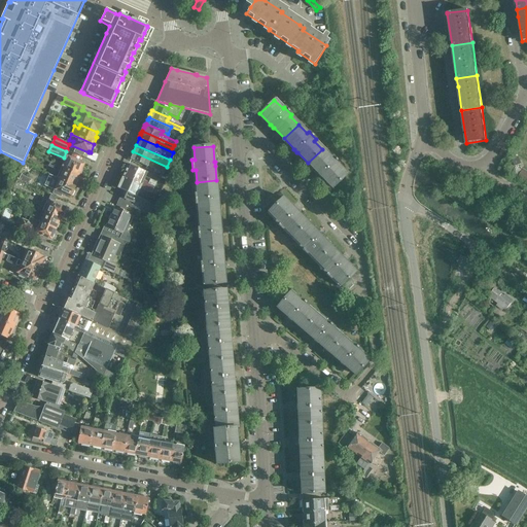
[(322,149),(308,163),(318,174),(317,174),(321,177),(332,188),(347,174),(339,166),(340,164),(332,156),(330,157),(322,149)]
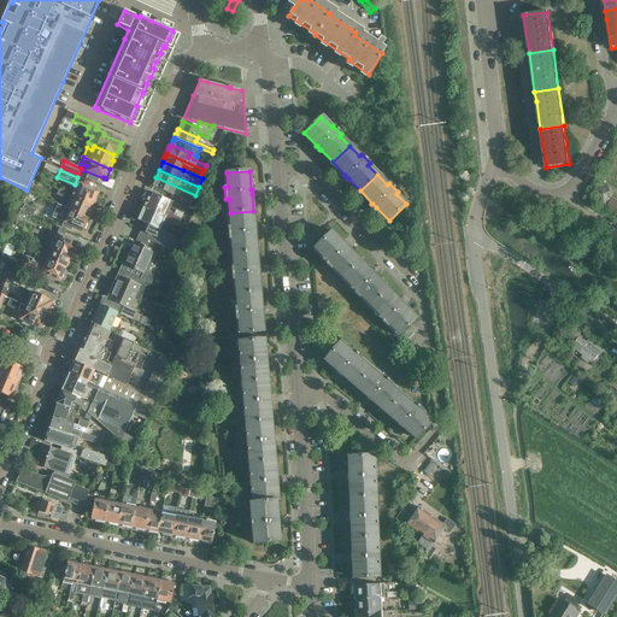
[(156,177),(152,186),(171,195),(172,194),(181,198),(180,201),(191,206),(195,195),(156,177)]
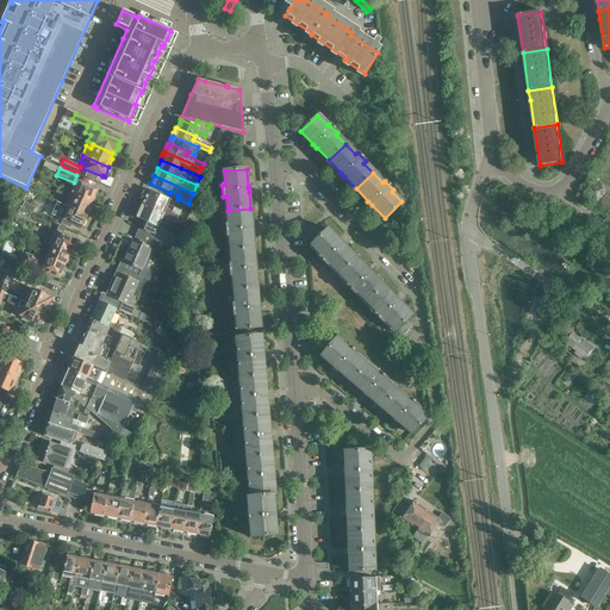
[(72,193),(91,203),(91,201),(93,201),(95,198),(93,197),(97,191),(76,181),(72,193)]
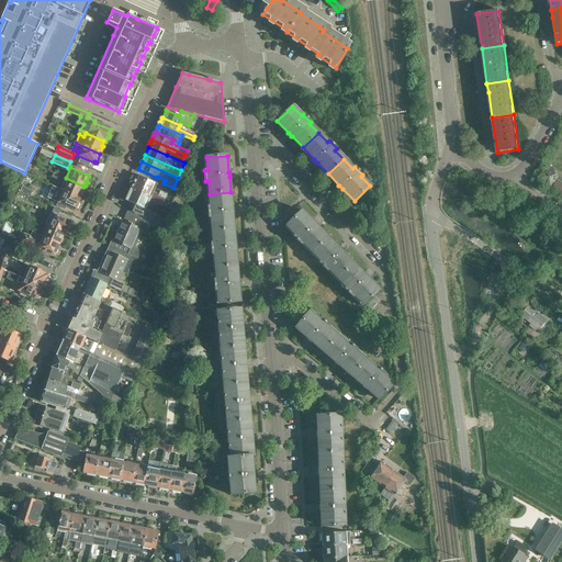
[(547,170),(540,183),(546,187),(551,177),(555,176),(553,167),(547,169),(547,170)]
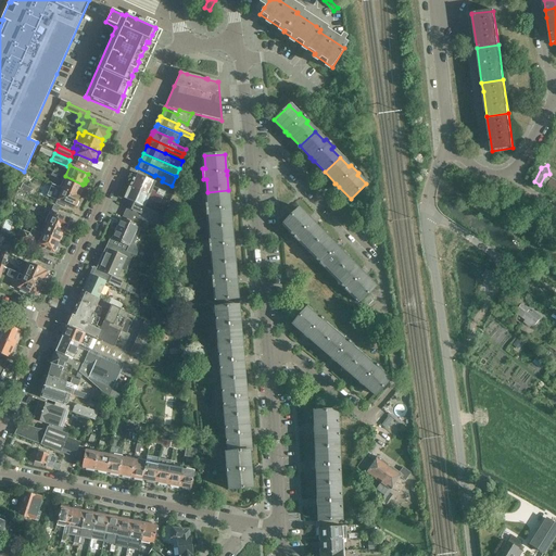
[(136,174),(129,187),(149,197),(148,199),(171,209),(176,212),(180,203),(171,199),(172,196),(153,188),(155,182),(136,174)]
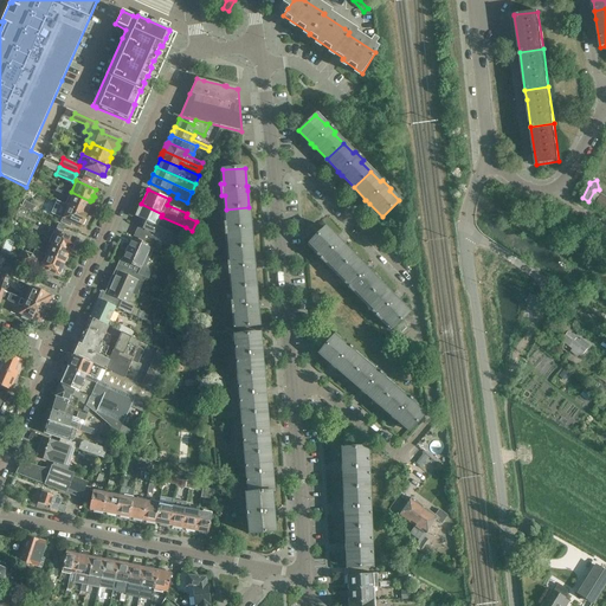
[(90,201),(71,192),(65,205),(86,214),(88,210),(88,207),(90,201)]
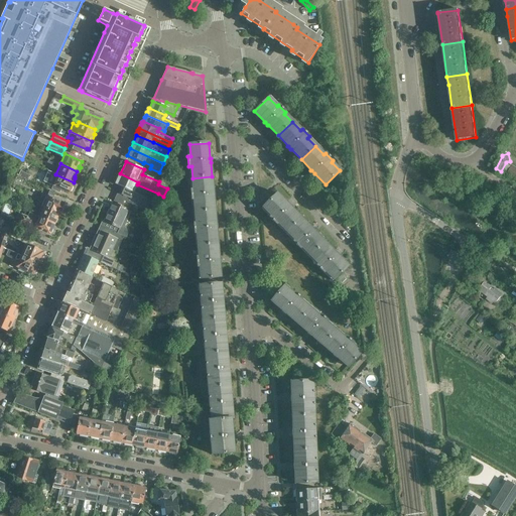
[(507,175),(515,180),(515,168),(512,166),(507,175)]
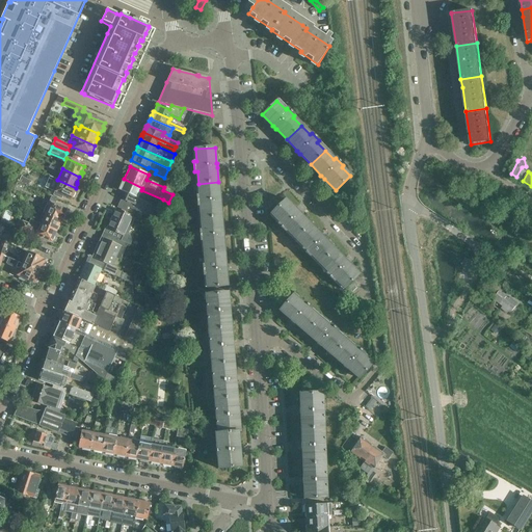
[(31,182),(21,177),(19,182),(29,187),(31,182)]
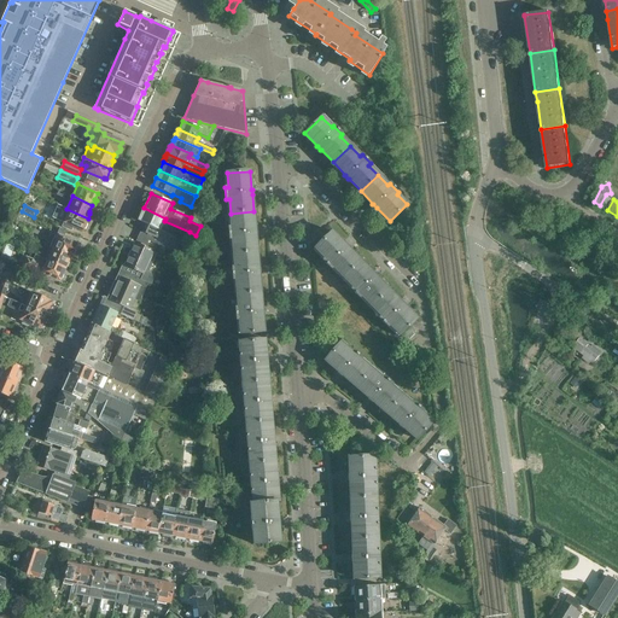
[(141,234),(161,245),(165,249),(170,251),(174,255),(179,258),(182,262),(191,246),(185,243),(159,231),(164,221),(165,219),(144,208),(144,209),(143,209),(139,216),(140,217),(138,221),(146,225),(141,234)]
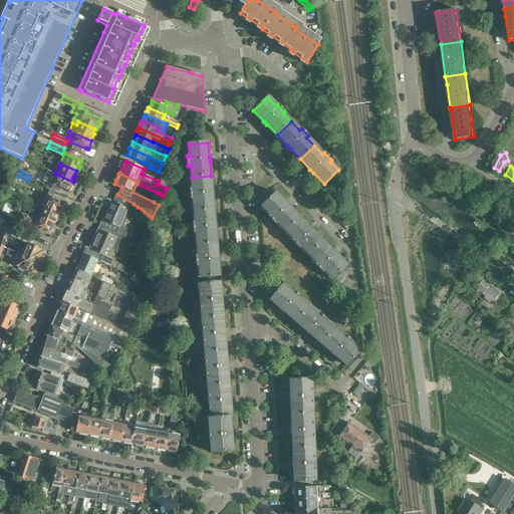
[(163,173),(159,181),(158,184),(167,188),(172,177),(163,173)]
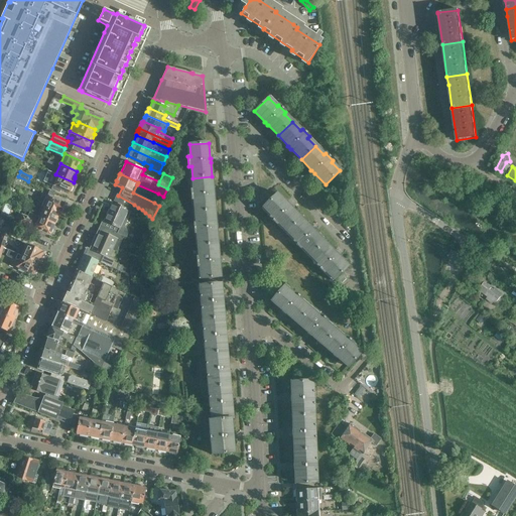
[(74,182),(55,174),(50,184),(69,192),(69,191),(71,191),(73,187),(72,186),(74,182)]
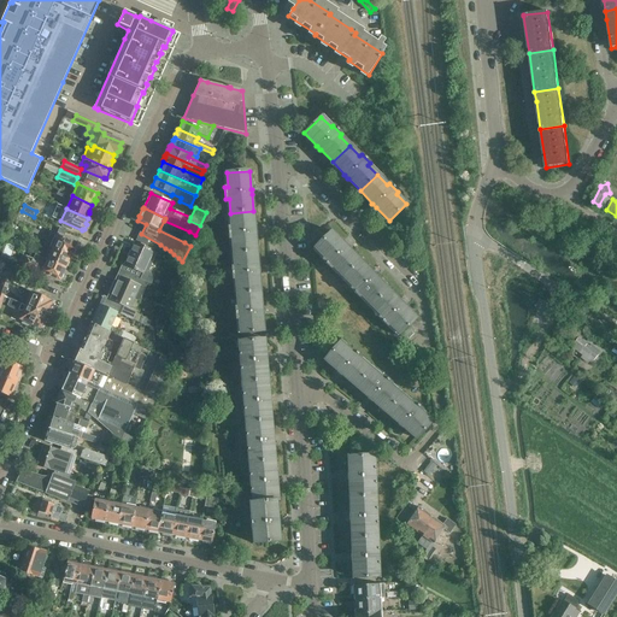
[(234,253),(257,252),(254,234),(256,234),(256,229),(254,229),(253,211),(230,213),(231,227),(228,227),(229,240),(233,239),(234,253)]
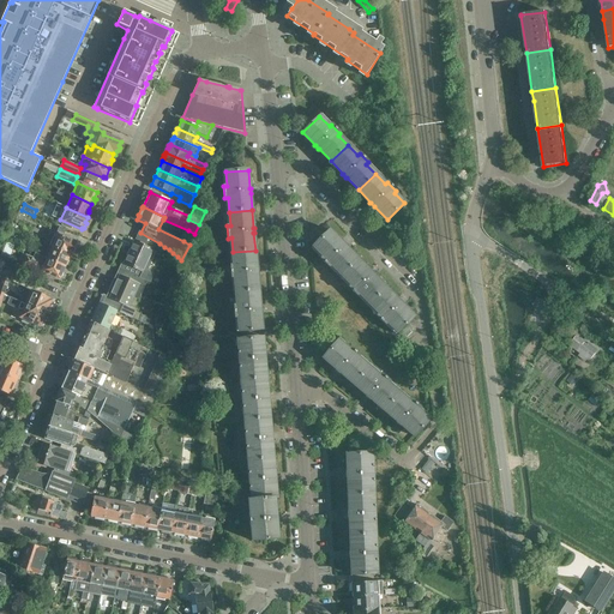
[(41,228),(52,233),(55,226),(43,221),(41,228)]
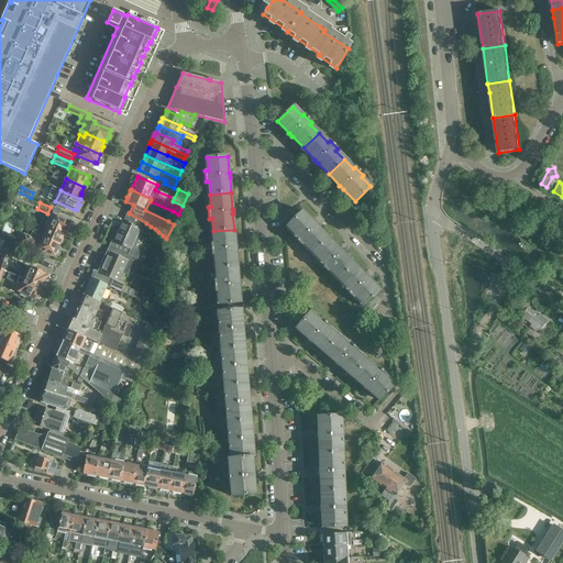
[(173,211),(168,221),(174,224),(178,214),(173,211)]
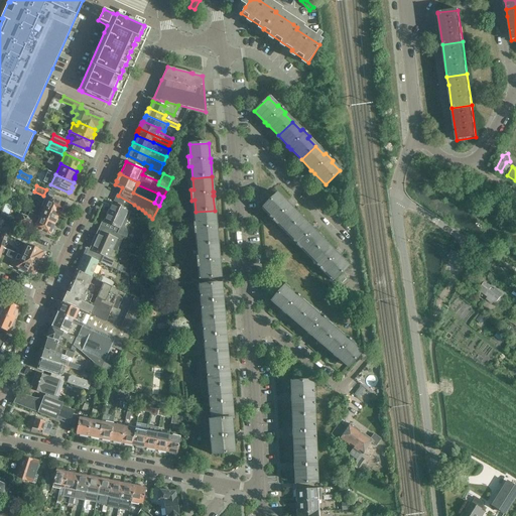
[(286,232),(300,218),(290,208),(290,207),(287,204),(287,205),(276,194),(263,207),(271,216),(269,218),(276,225),(278,223),(286,232)]
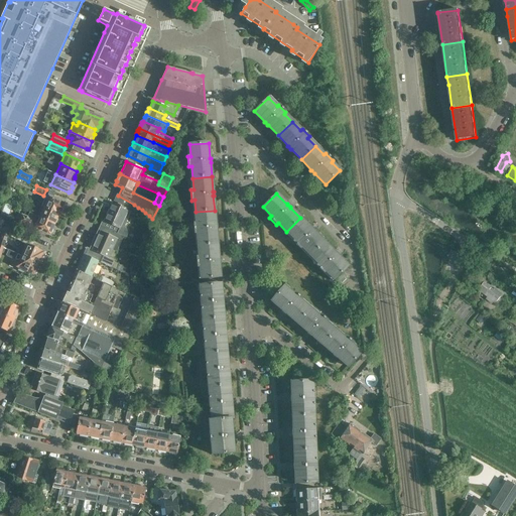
[(132,210),(134,205),(118,196),(117,195),(114,202),(132,210)]
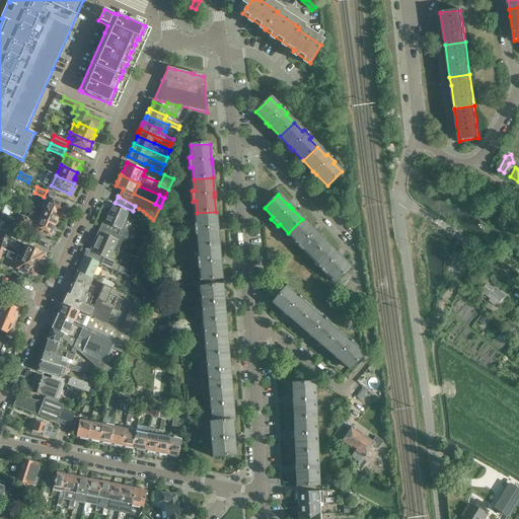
[(42,208),(59,216),(60,216),(60,215),(62,215),(64,212),(62,210),(65,205),(47,198),(42,208)]
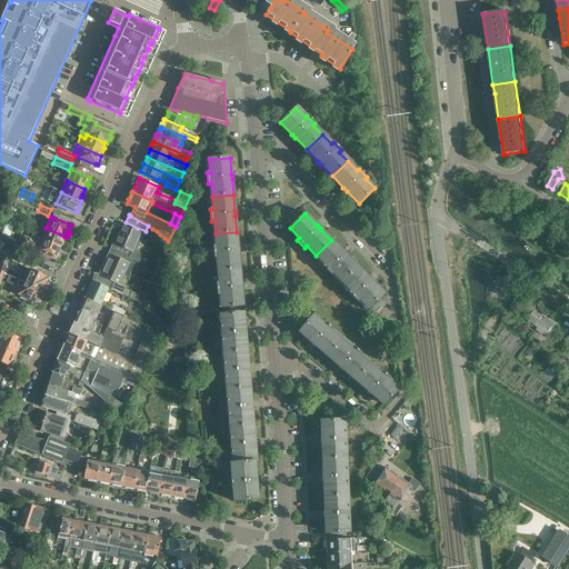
[(18,222),(9,219),(7,225),(13,227),(16,228),(18,222)]
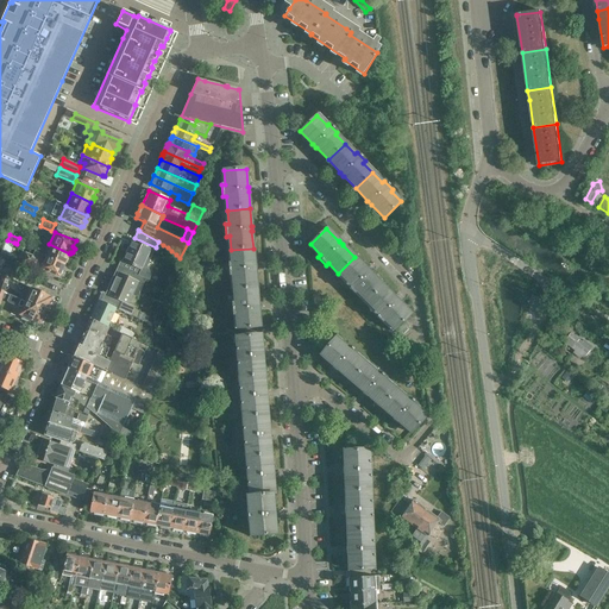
[(2,250),(1,251),(10,255),(10,253),(14,243),(7,240),(6,240),(2,250)]
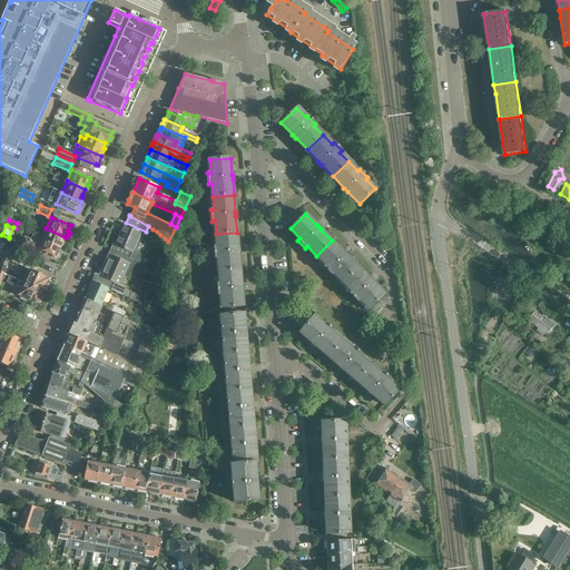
[(110,249),(136,262),(139,263),(140,259),(140,257),(140,254),(139,252),(136,251),(145,234),(125,225),(116,245),(112,244),(110,249)]
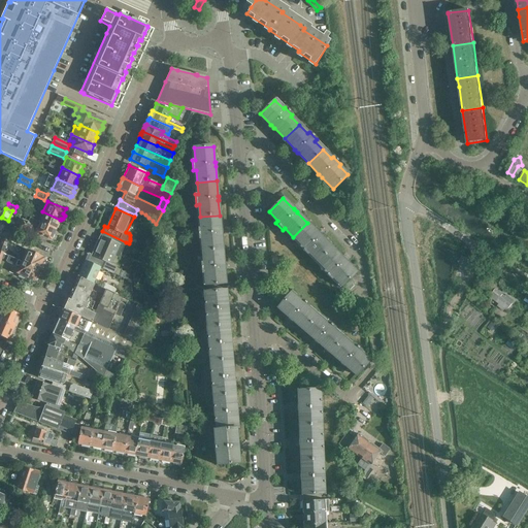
[(38,222),(56,230),(56,229),(58,229),(59,225),(58,224),(60,220),(42,211),(38,222)]
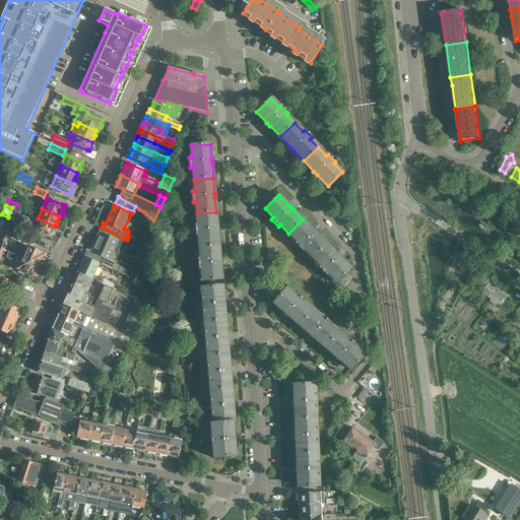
[(218,226),(217,226),(216,212),(197,213),(198,225),(195,225),(196,236),(198,236),(199,247),(219,246),(217,231),(218,231),(218,226)]
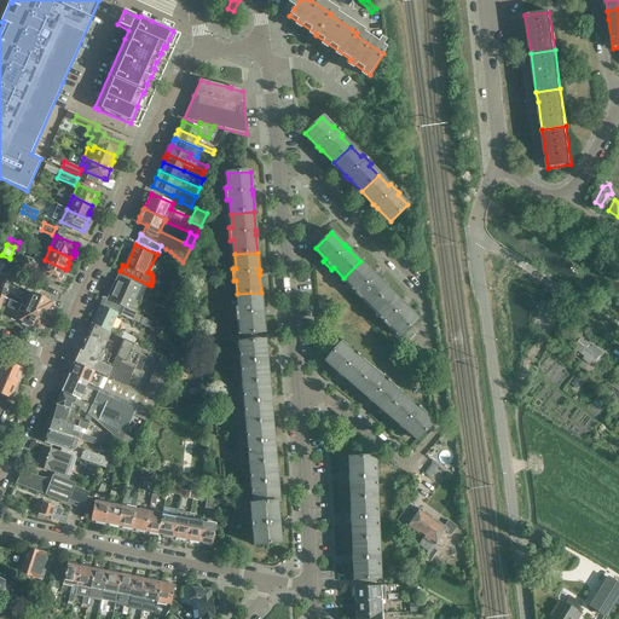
[(1,255),(0,258),(0,261),(15,268),(17,262),(10,259),(1,255)]
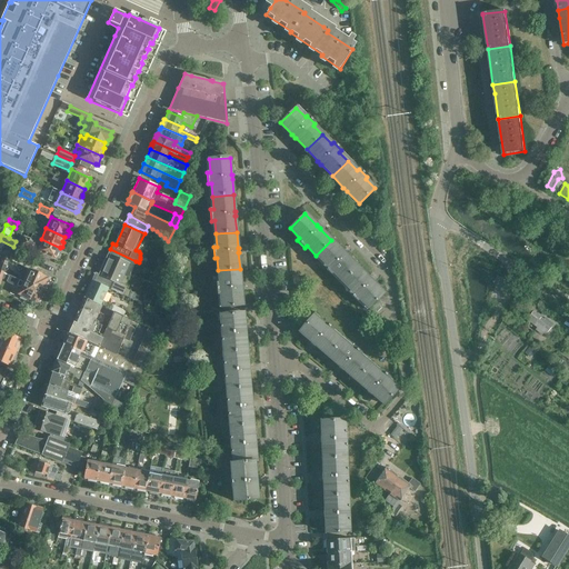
[(41,239),(32,236),(31,239),(25,237),(20,246),(33,251),(35,250),(55,259),(56,258),(57,258),(59,255),(58,252),(60,248),(41,239)]
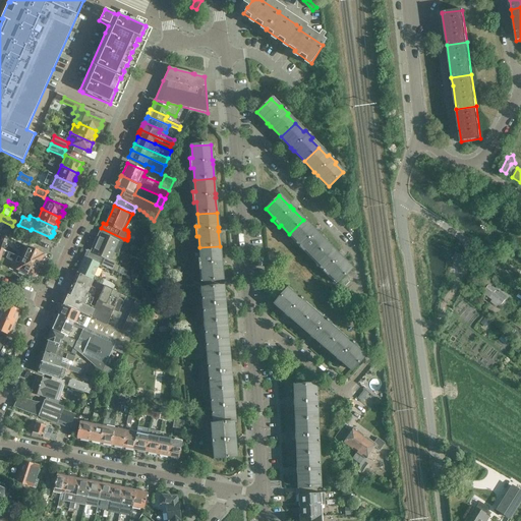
[(313,258),(327,244),(316,234),(317,233),(314,230),(313,231),(303,220),(289,234),(297,242),(295,244),(303,251),(305,249),(313,258)]
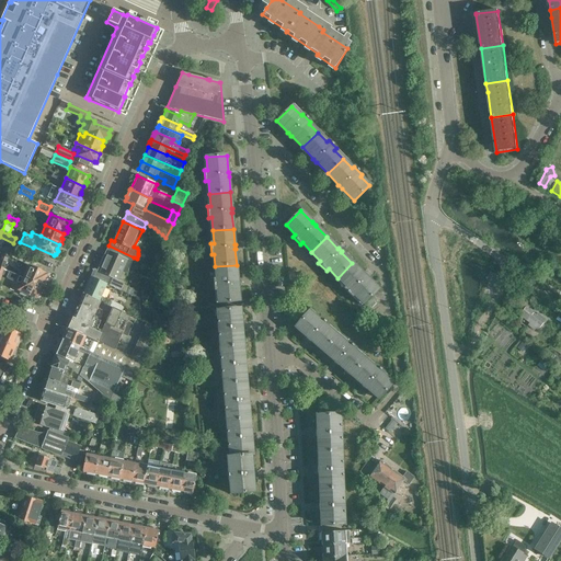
[(109,247),(98,271),(123,283),(134,258),(109,247)]
